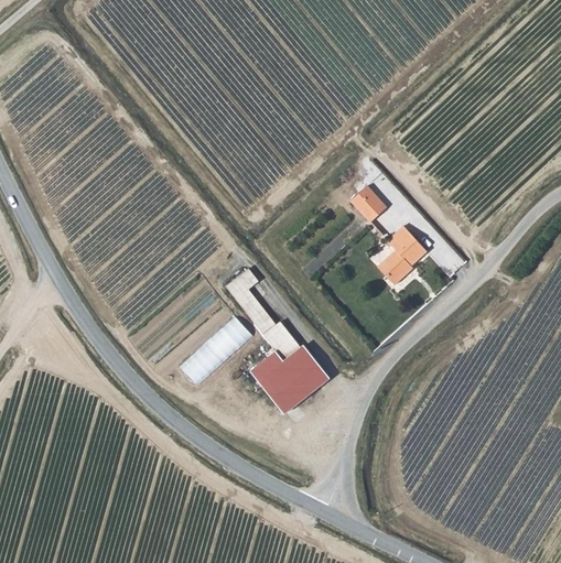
[(384,206),(363,185),(347,201),(367,222),(384,206)]
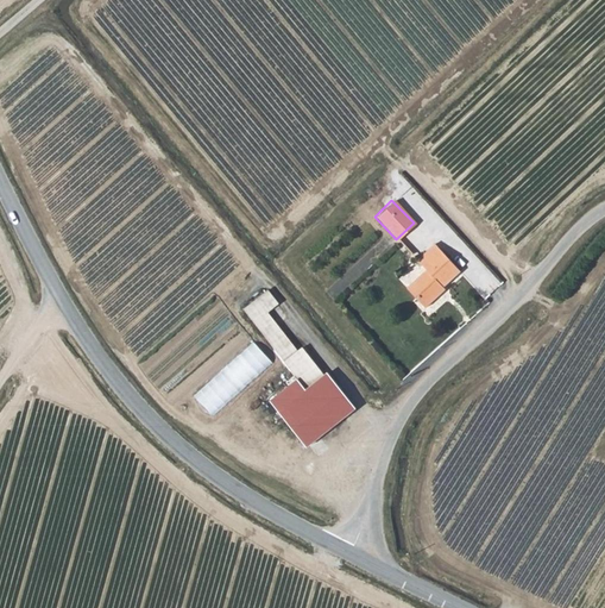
[(436,289),(442,284),(459,269),(434,242),(416,258),(426,268),(407,286),(416,296),(418,294),(428,305),(440,293),(436,289)]
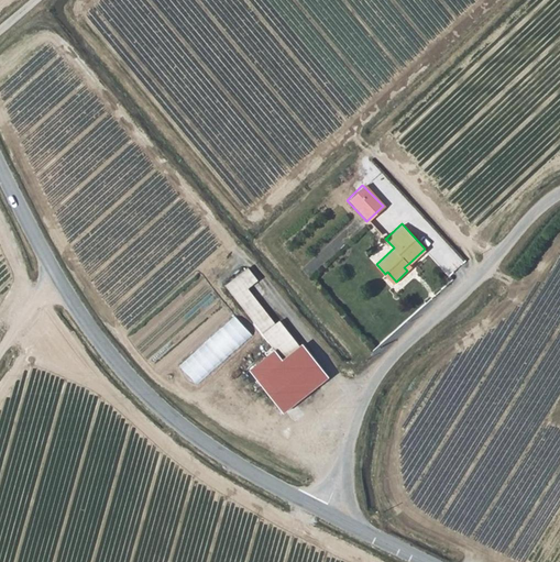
[(385,274),(394,284),(396,282),(387,272),(385,274)]
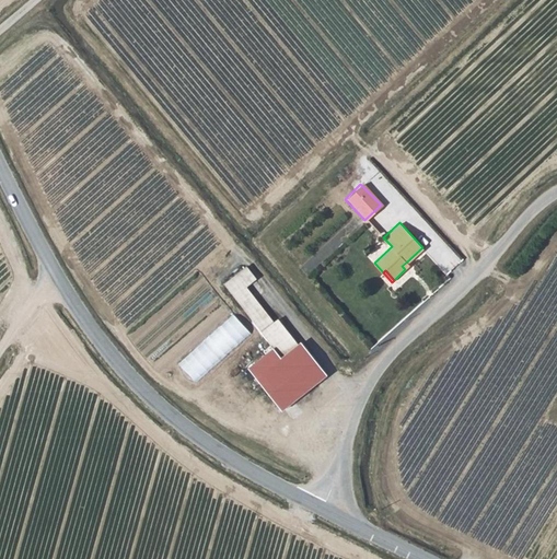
[(251,374),(276,404),(285,415),(298,404),(329,377),(303,346),(301,349),(279,323),(274,327),(245,293),(256,284),(246,272),(225,290),(277,352),(251,374)]
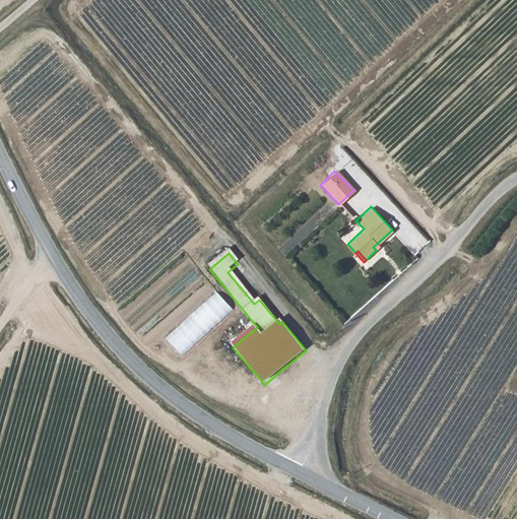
[(166,337),(182,354),(233,308),(216,289),(166,337)]
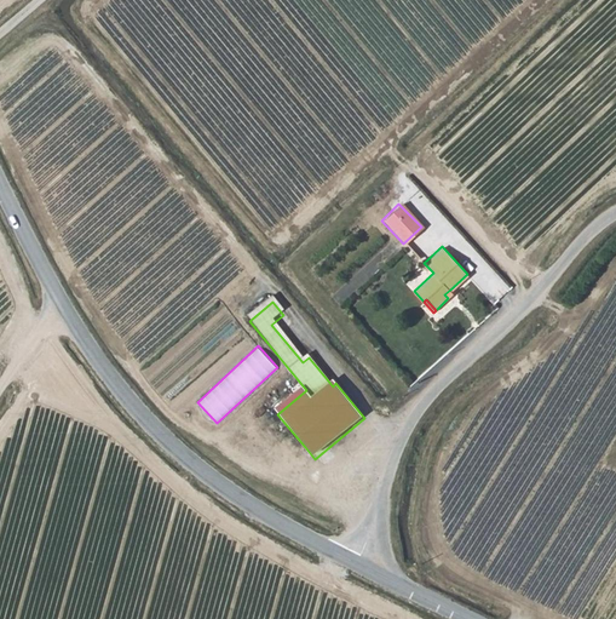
All buildings are outlined.
